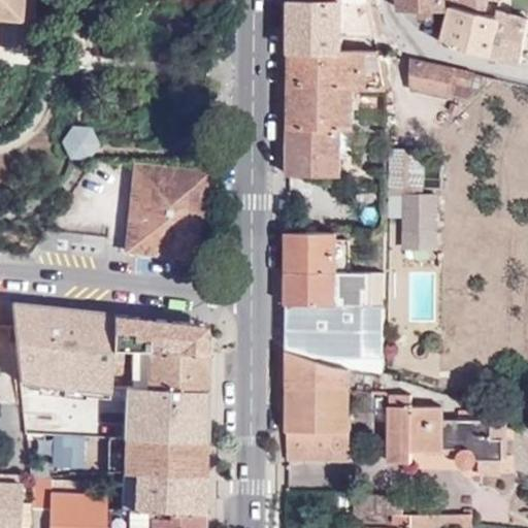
[(0,0),(0,15),(18,18),(18,0),(0,0)]
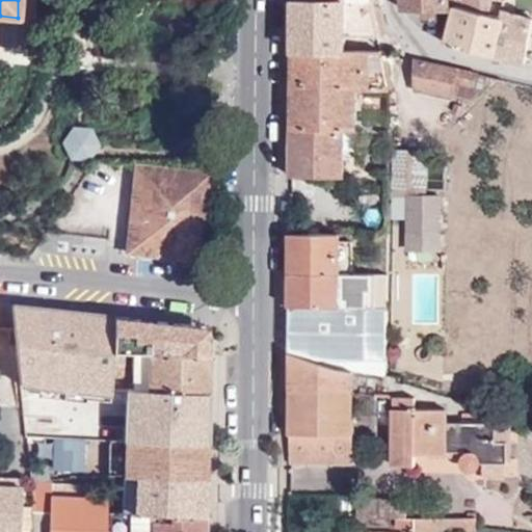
[(294,0),(294,30),(294,51),(346,52),(346,36),(346,11),(357,11),(357,0),(294,0)]
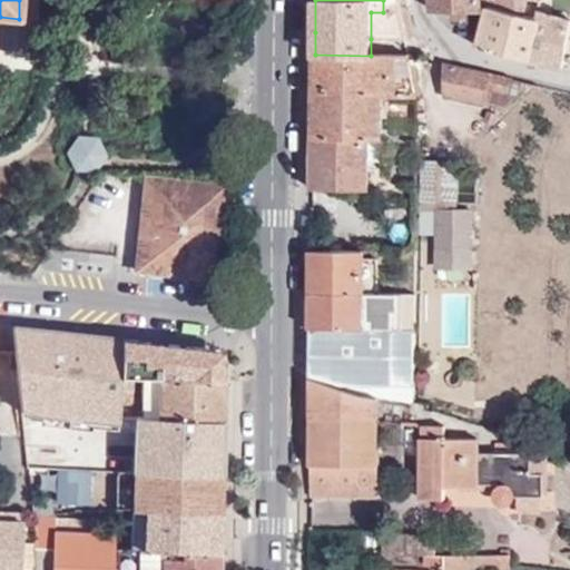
[(399,0),(385,0),(383,0),(383,12),(371,12),(371,39),(408,40),(403,20),(399,0)]
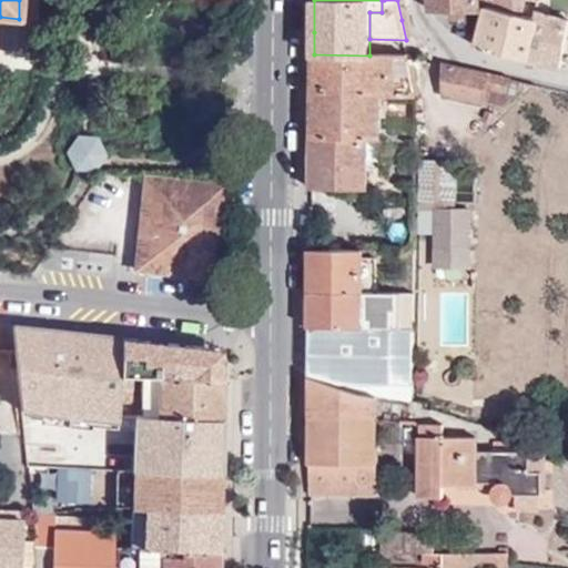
[(432,0),(433,10),(480,10),(479,0),(432,0)]
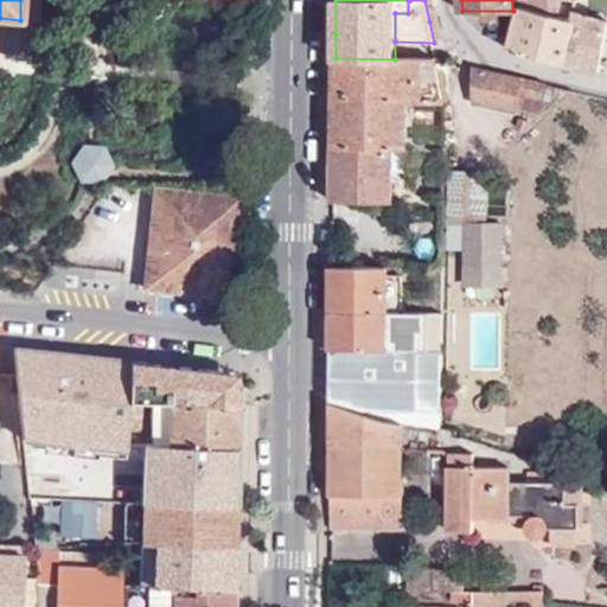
[(512,0),(513,11),(521,11),(521,6),(573,19),(575,11),(576,0),(512,0)]
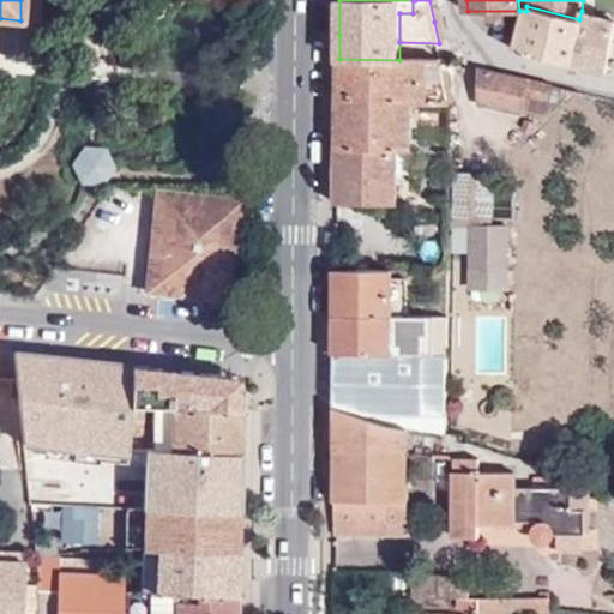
[(606,73),(613,29),(613,20),(582,11),(579,19),(527,6),(527,11),(518,50),(524,52),(606,73)]
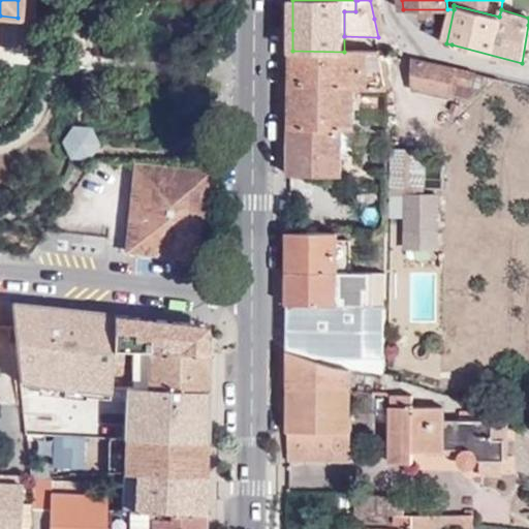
[(381,52),(344,52),(292,51),(290,128),(343,128),(355,129),(356,88),(389,89),(381,52)]
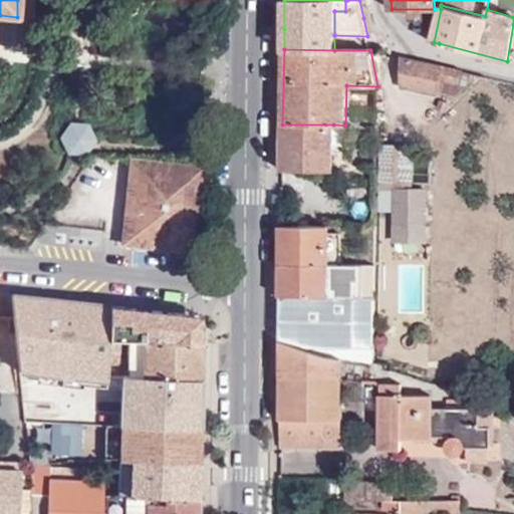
[(460,79),(462,71),(404,58),(404,87),(439,95),(440,89),(442,80),(459,83),(460,79)]
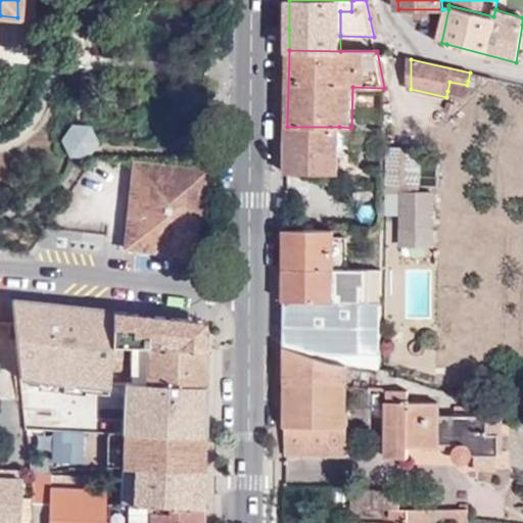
[(468,81),(483,85),(485,77),(470,73),(468,81)]
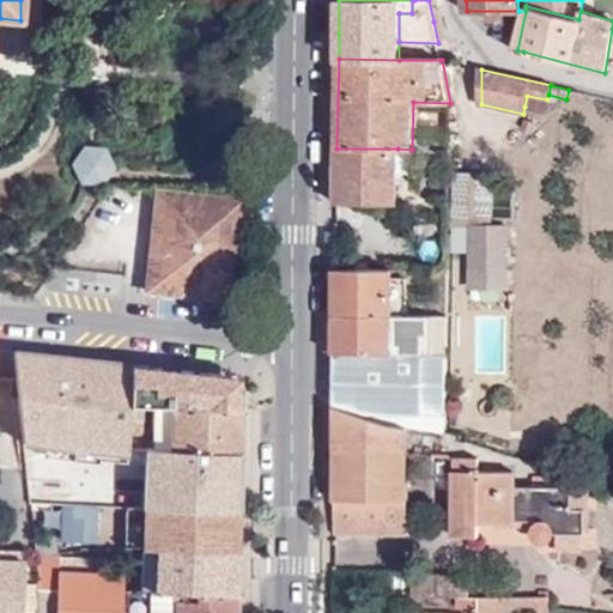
[(525,107),(544,111),(547,99),(527,96),(525,107)]
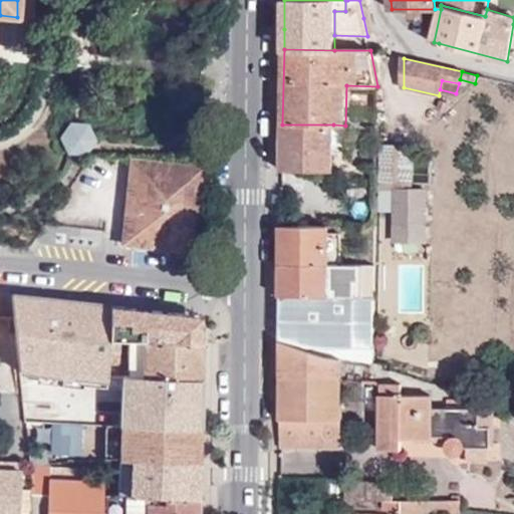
[(446,110),(449,102),(442,100),(440,107),(446,110)]
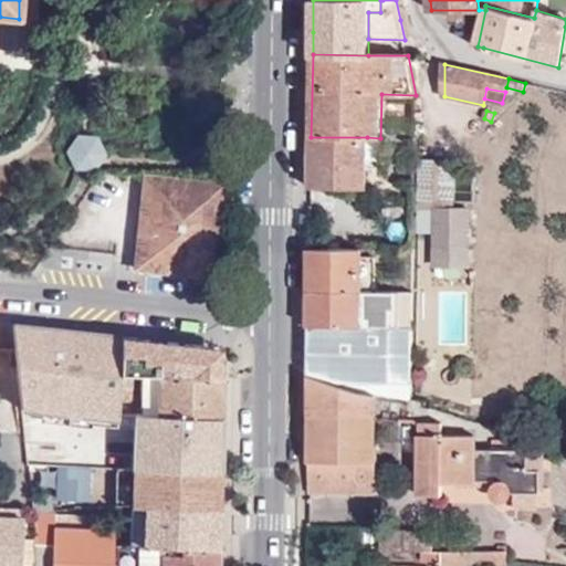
[(103,152),(95,136),(76,134),(66,149),(74,167),(93,167),(103,152)]
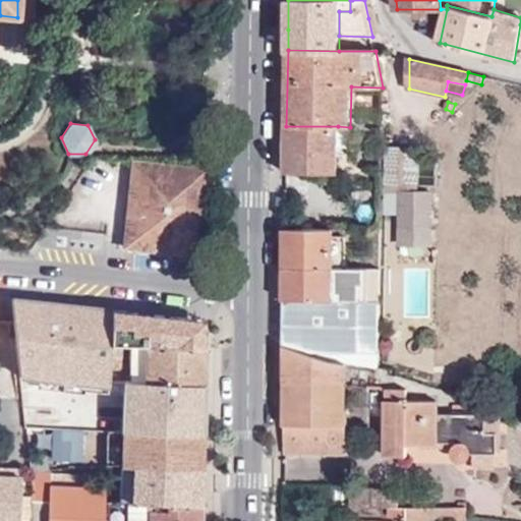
[(338,126),(286,126),(286,172),(337,173),(338,143),(338,126)]
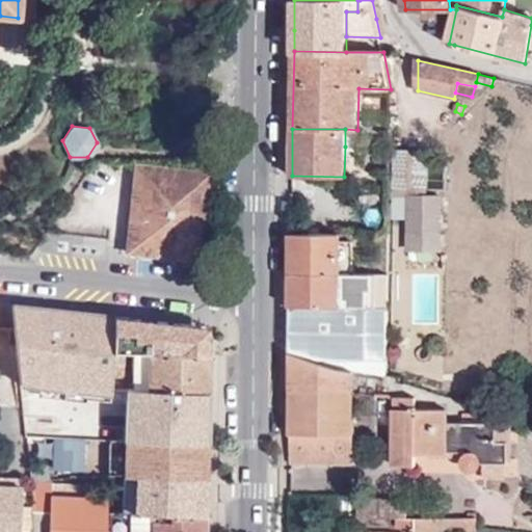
[(345,147),(357,147),(357,130),(345,129),(345,147)]
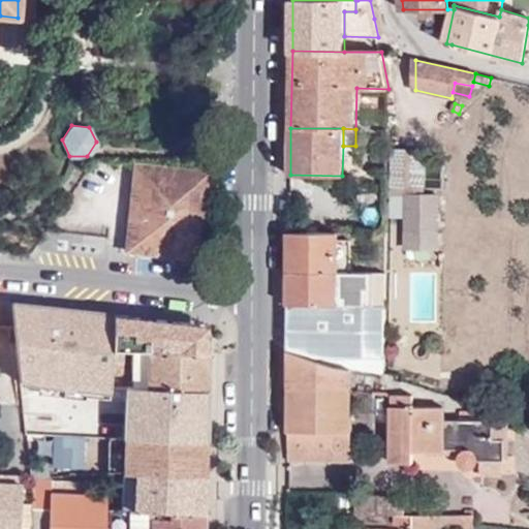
[(426,150),(426,149),(393,149),(393,178),(393,217),(406,217),(406,195),(426,195),(426,190),(426,187),(426,150)]
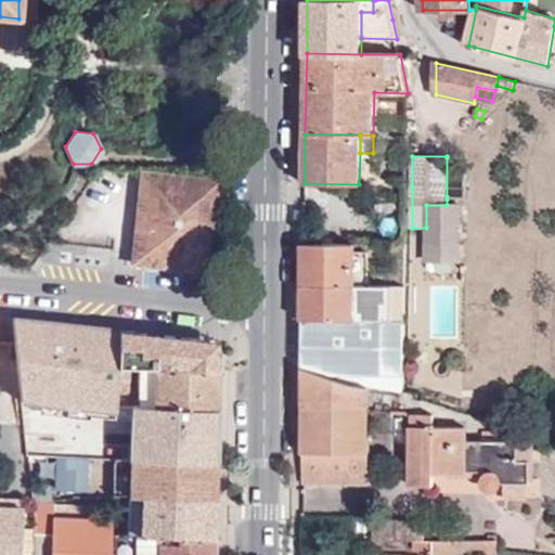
[(208,271),(218,182),(209,181),(141,173),(133,252),(132,263),(208,271)]
